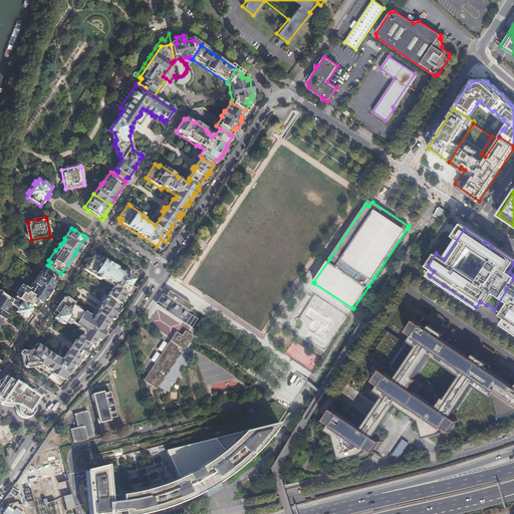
[(106,296),(108,297),(119,304),(124,297),(125,298),(133,288),(130,286),(134,279),(99,256),(97,258),(93,255),(84,269),(100,280),(101,278),(113,286),(106,296)]
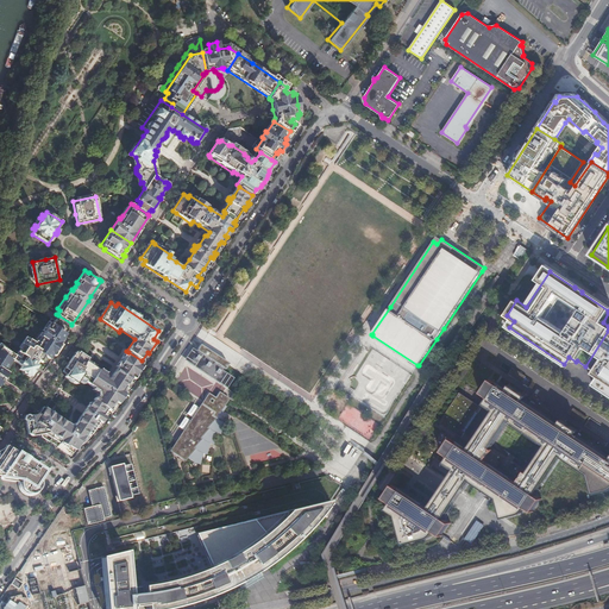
[(56,318),(55,320),(68,330),(69,327),(71,324),(58,315),(56,318)]
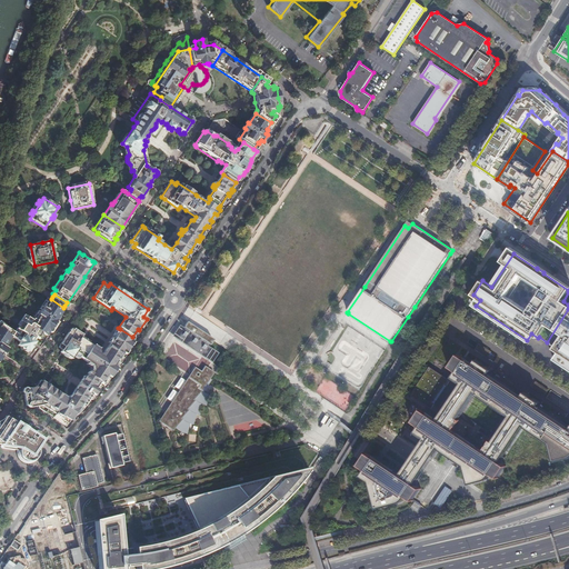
[(63,308),(51,299),(49,302),(47,301),(38,315),(37,313),(32,320),(28,317),(26,320),(23,318),(16,329),(15,332),(11,337),(20,342),(18,346),(26,351),(28,352),(29,351),(30,349),(33,349),(32,345),(35,342),(35,341),(41,332),(46,336),(49,331),(51,329),(53,330),(57,326),(55,323),(61,312),(60,312),(63,308)]
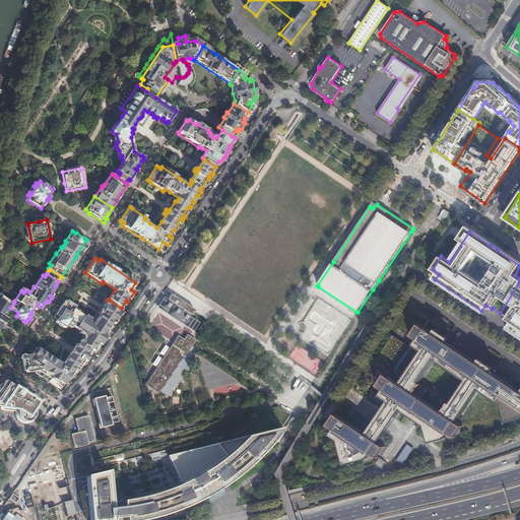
[(519,282),(500,313),(508,318),(507,319),(513,324),(509,329),(519,336),(519,282)]
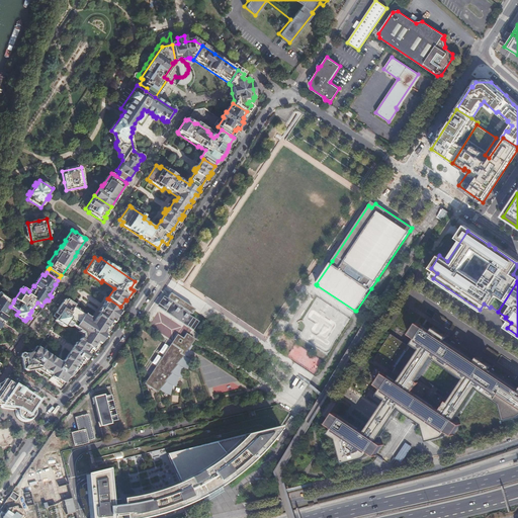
[(194,310),(170,293),(167,298),(161,309),(189,328),(195,320),(188,315),(189,314),(191,315),(194,310)]
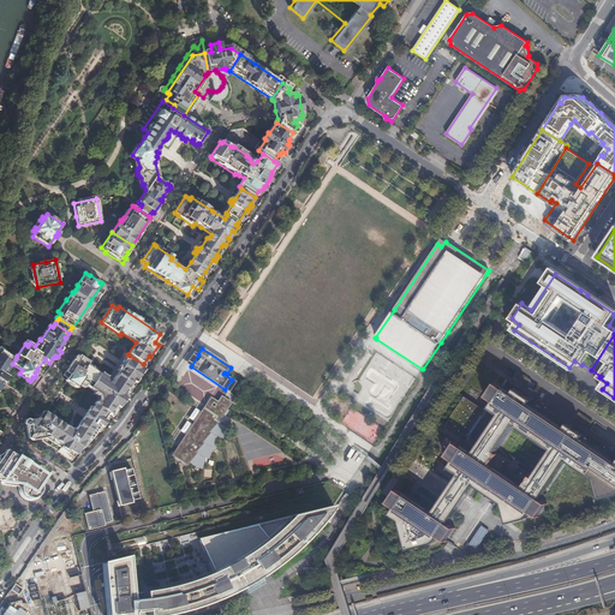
[(0,388),(9,376),(5,375),(12,364),(16,359),(3,351),(0,353),(0,388)]
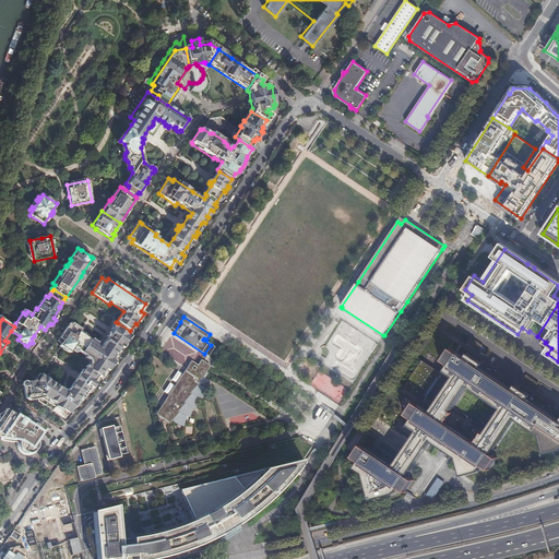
[(45,378),(42,376),(39,373),(34,380),(26,382),(26,381),(25,381),(24,381),(22,382),(22,383),(21,384),(22,385),(22,387),(23,388),(25,399),(33,397),(35,400),(37,399),(38,401),(45,405),(47,402),(55,407),(52,411),(64,419),(75,403),(76,404),(81,397),(83,399),(87,392),(93,384),(98,376),(103,379),(128,342),(131,336),(129,335),(131,332),(130,331),(118,323),(116,326),(111,332),(108,337),(102,347),(97,347),(97,344),(79,332),(81,329),(75,324),(71,321),(58,341),(61,343),(60,346),(63,348),(67,349),(67,351),(70,353),(74,346),(79,349),(78,351),(91,359),(92,364),(88,369),(86,368),(84,371),(82,369),(79,375),(75,380),(69,389),(66,392),(48,380),(48,378),(45,378)]
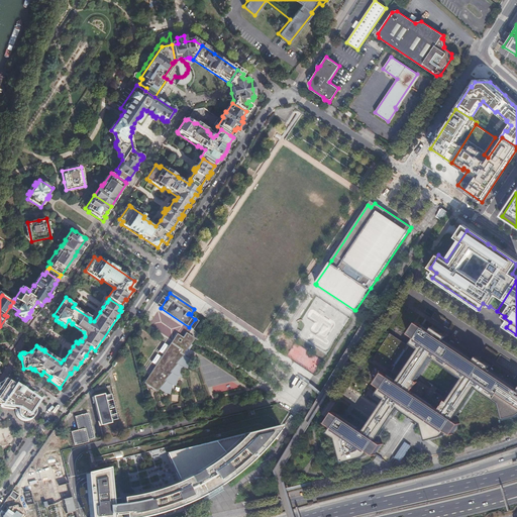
[(383,444),(379,441),(378,441),(377,440),(384,430),(394,416),(399,408),(414,418),(422,423),(427,440),(435,438),(441,436),(443,435),(444,434),(445,433),(447,431),(448,431),(448,432),(452,435),(453,434),(459,424),(460,423),(455,420),(455,421),(454,420),(477,387),(478,388),(500,403),(504,420),(516,417),(516,416),(516,387),(490,369),(492,366),(477,356),(476,358),(446,339),(447,336),(433,326),(431,329),(424,324),(422,326),(421,325),(417,322),(416,323),(410,332),(409,333),(414,336),(415,337),(410,345),(391,333),(373,358),(392,372),(389,376),(388,376),(388,375),(384,372),(383,373),(377,383),(376,383),(380,386),(381,386),(382,387),(378,393),(385,398),(386,398),(381,407),(371,421),(366,429),(362,427),(362,426),(341,413),(340,415),(338,415),(338,414),(334,411),(334,412),(327,422),(326,423),(331,425),(332,426),(328,432),(336,438),(343,462),(362,457),(363,457),(365,456),(367,455),(369,453),(370,451),(371,452),(375,455),(376,454),(383,444)]
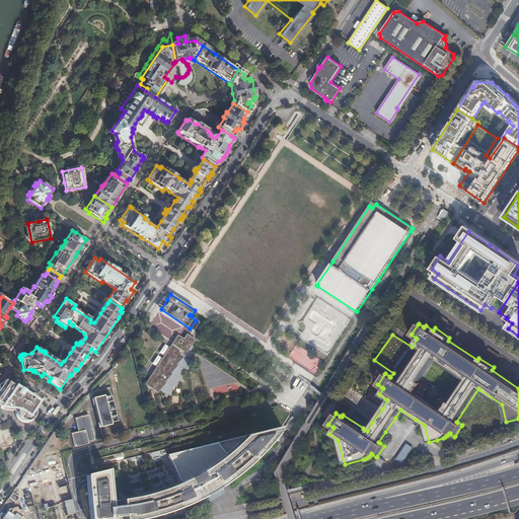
[(189,349),(196,340),(187,334),(183,339),(177,348),(171,344),(150,376),(153,378),(147,386),(155,391),(160,385),(162,387),(159,390),(164,393),(170,396),(173,386),(176,387),(178,377),(181,379),(184,369),(188,370),(191,360),(187,359),(186,357),(191,350),(189,349)]
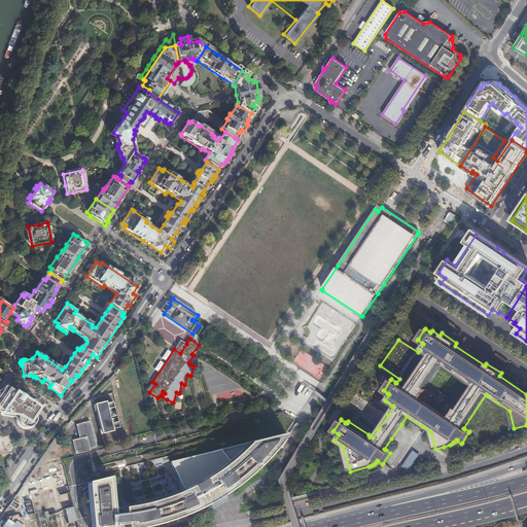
[(180,340),(174,349),(180,353),(186,344),(180,340)]
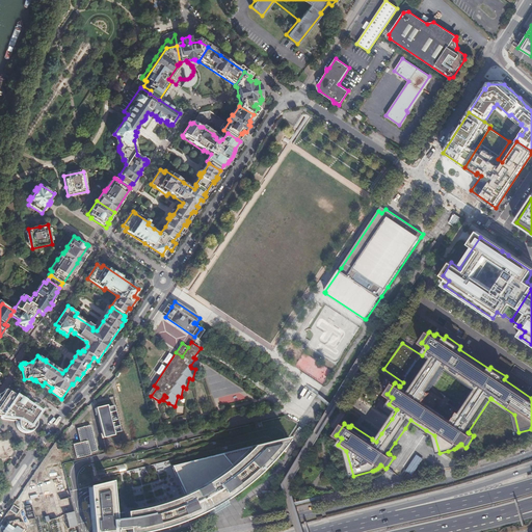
[(0,415),(3,416),(3,418),(16,420),(16,427),(17,428),(18,430),(18,431),(20,432),(21,433),(22,433),(23,433),(26,434),(28,433),(29,433),(32,432),(34,430),(36,428),(37,426),(37,423),(37,422),(37,419),(36,417),(37,416),(24,407),(27,403),(10,392),(9,393),(4,391),(0,396),(0,415)]
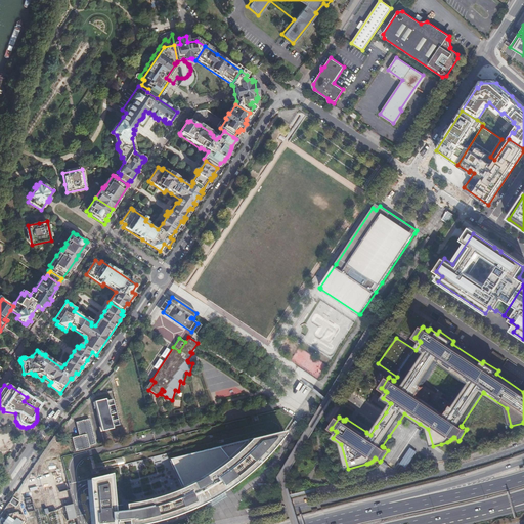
[(29,398),(27,397),(24,401),(37,409),(39,405),(29,398)]
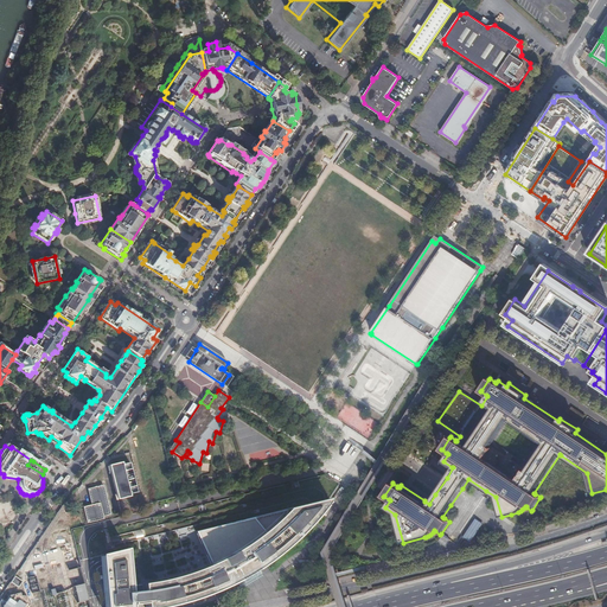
[(109,465),(117,500),(132,497),(131,494),(138,493),(131,462),(123,465),(122,461),(109,465)]
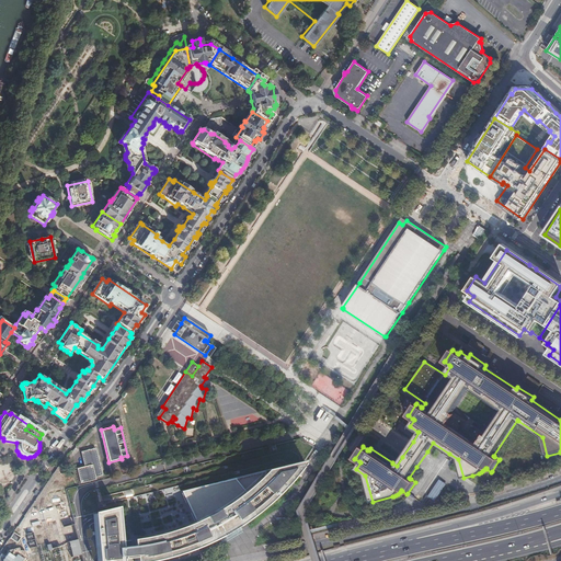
[(352,446),(356,449),(366,434),(362,432),(352,446)]
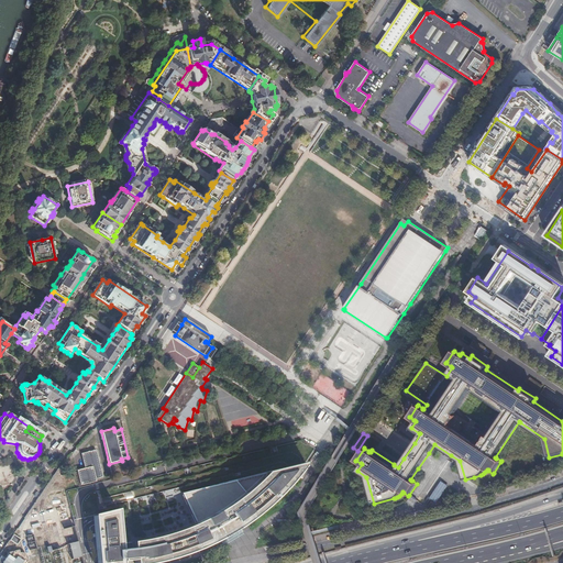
[(76,470),(79,485),(96,481),(96,478),(102,477),(96,450),(81,453),(85,467),(76,470)]
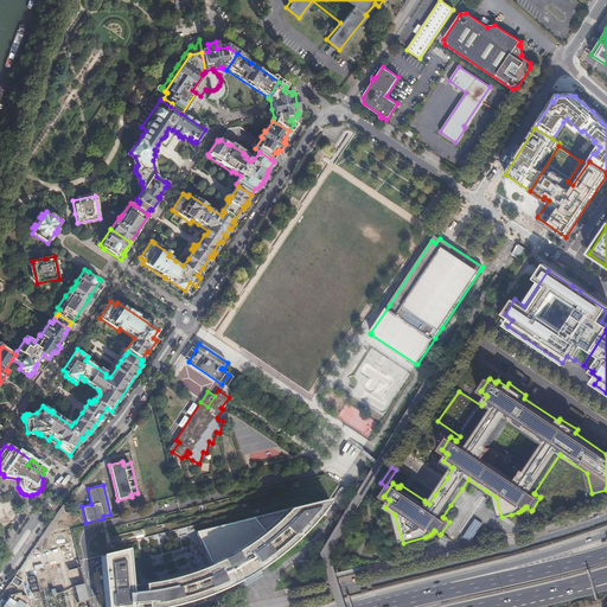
[(131,593),(131,586),(128,558),(127,549),(101,555),(104,606),(166,606),(174,606),(187,602),(200,598),(209,594),(221,589),(235,582),(244,577),(251,573),(257,569),(263,566),(273,557),(285,549),(293,542),(304,530),(311,523),(318,515),(323,509),(330,499),(324,500),(311,504),(287,510),(196,532),(211,564),(209,567),(203,569),(195,572),(191,574),(186,575),(178,577),(167,580),(164,581),(160,582),(152,583),(148,583),(142,585),(142,592),(131,593)]
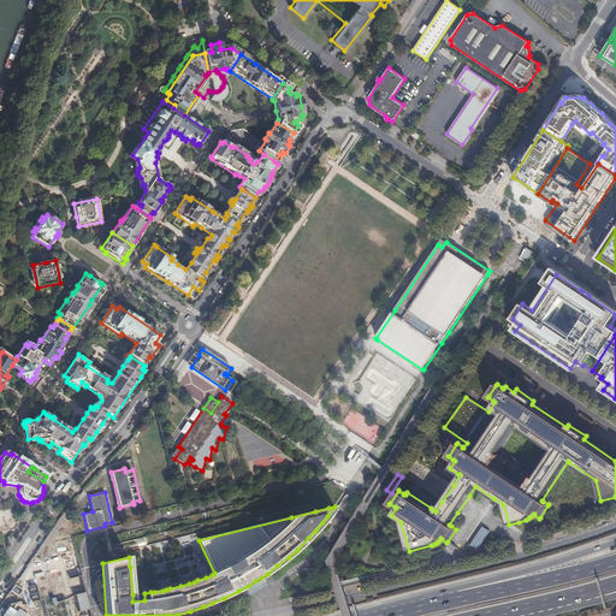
[(11,591),(18,596),(23,590),(16,585),(11,591)]
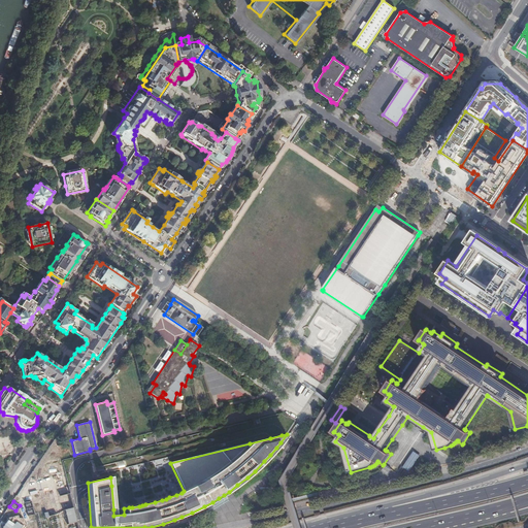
[(25,527),(26,527),(27,525),(27,524),(27,523),(26,521),(25,520),(24,520),(22,519),(21,519),(19,520),(18,517),(8,518),(1,527),(25,527)]
